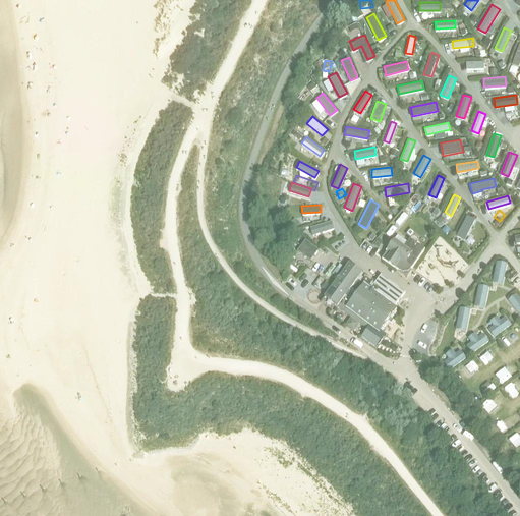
[(475,219),(467,215),(457,235),(464,239),(475,219)]
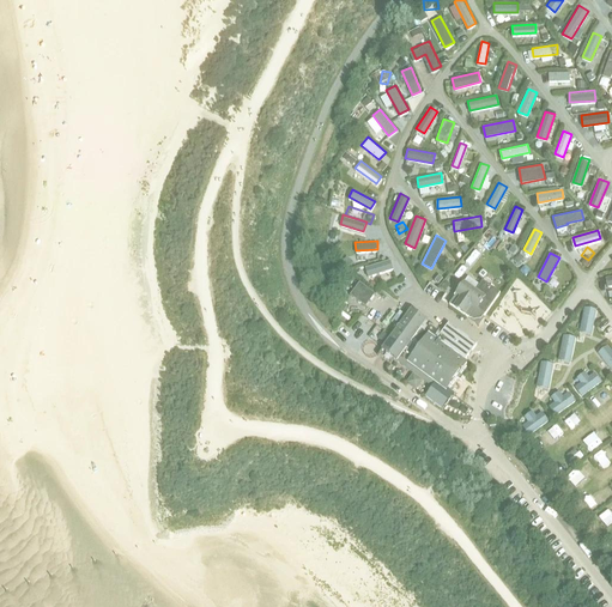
[(471,254),(461,263),(467,269),(477,260),(471,254)]
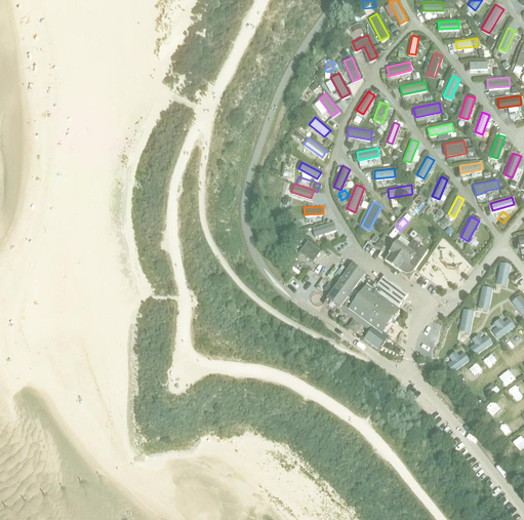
[(336,230),(333,221),(313,227),(315,236),(336,230)]
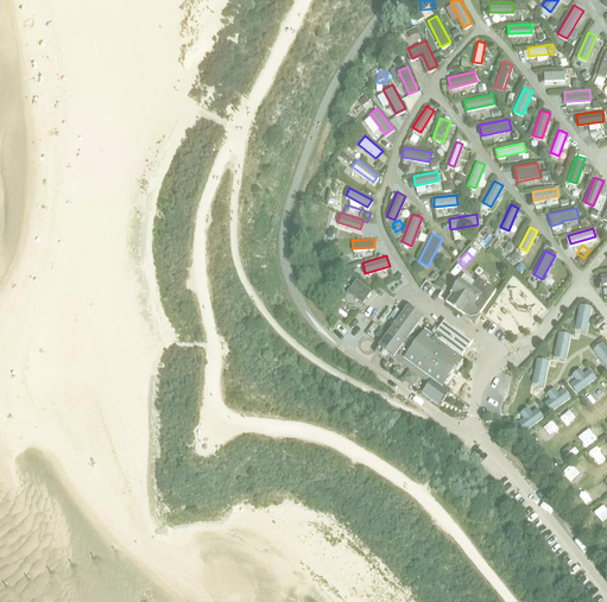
[(404,271),(398,274),(405,285),(410,282),(404,271)]
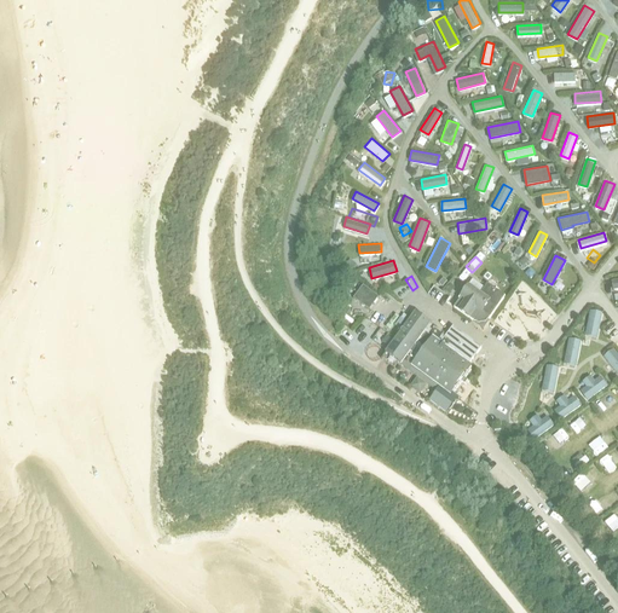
[(469,283),(455,304),(463,310),(479,321),(486,319),(490,314),(506,293),(487,281),(480,290),(469,283)]
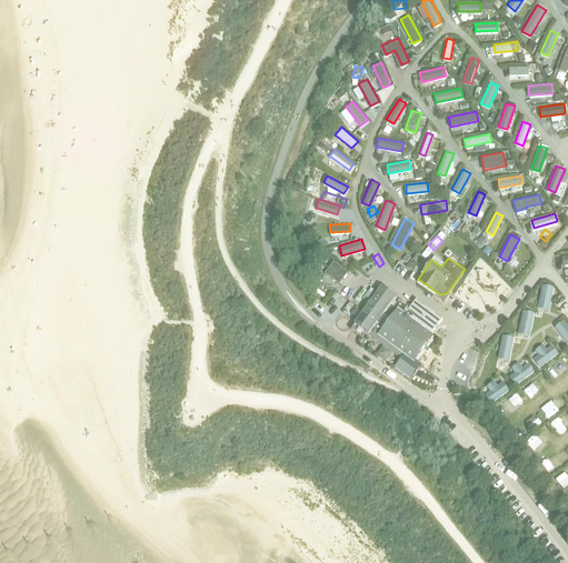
[(335,259),(326,271),(340,281),(349,270),(335,259)]
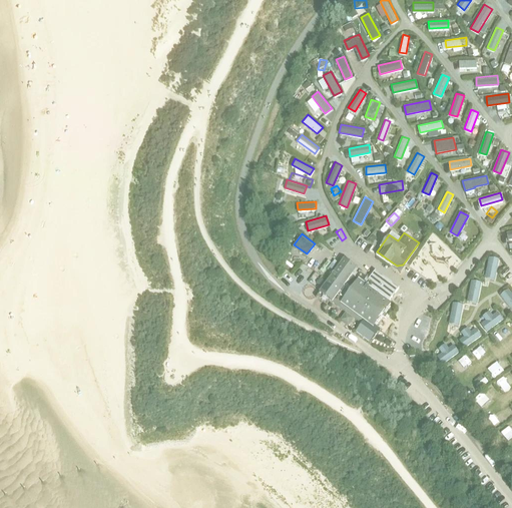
[(419,256),(415,256),(415,265),(428,264),(426,242),(419,242),(419,256)]
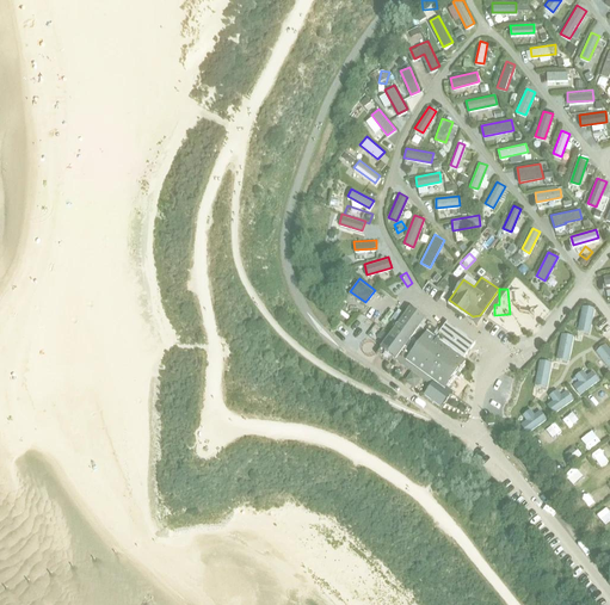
[(382,322),(388,326),(402,307),(396,303),(382,322)]
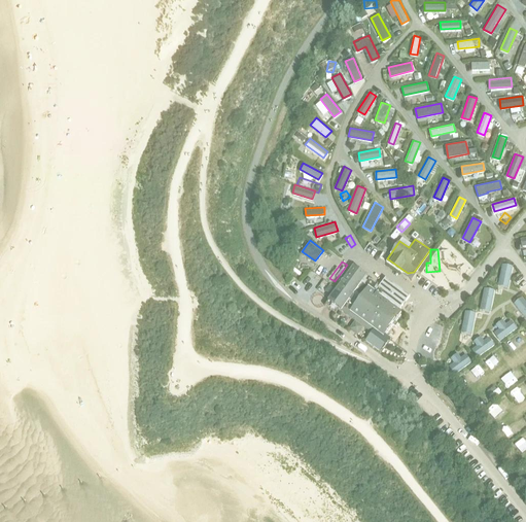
[(513,264),(503,262),(500,278),(510,280),(513,264)]
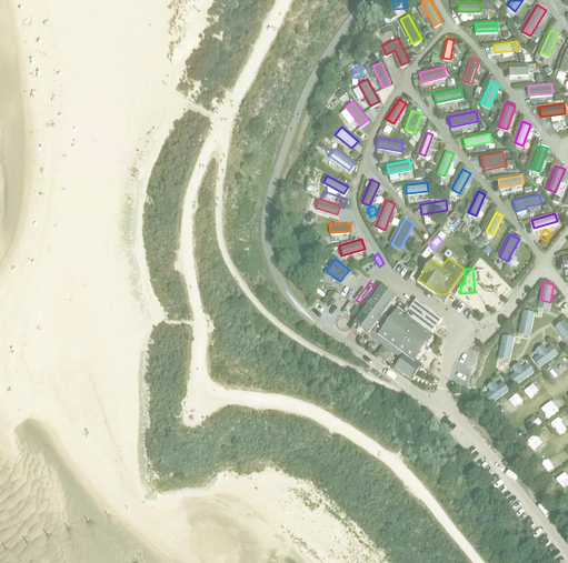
[(397,293),(382,283),(355,320),(369,331),(372,327),(391,301),(397,293)]
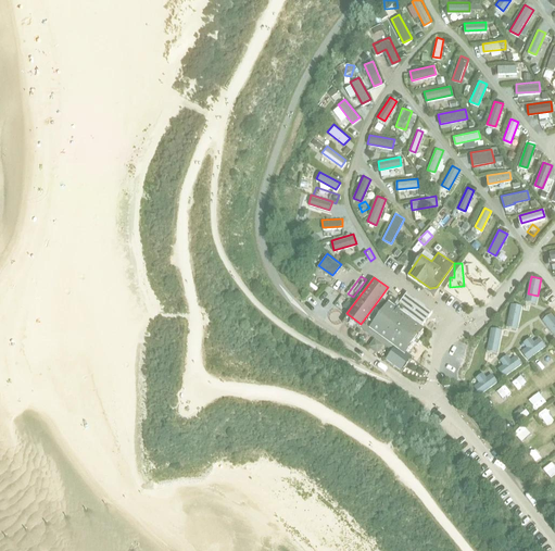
[(364,320),(361,324),(368,329),(383,341),(387,337),(395,343),(387,355),(403,366),(412,353),(411,354),(406,350),(415,338),(418,341),(420,338),(417,335),(424,326),(421,324),(433,309),(407,289),(395,305),(390,301),(395,293),(388,287),(382,295),(364,320)]
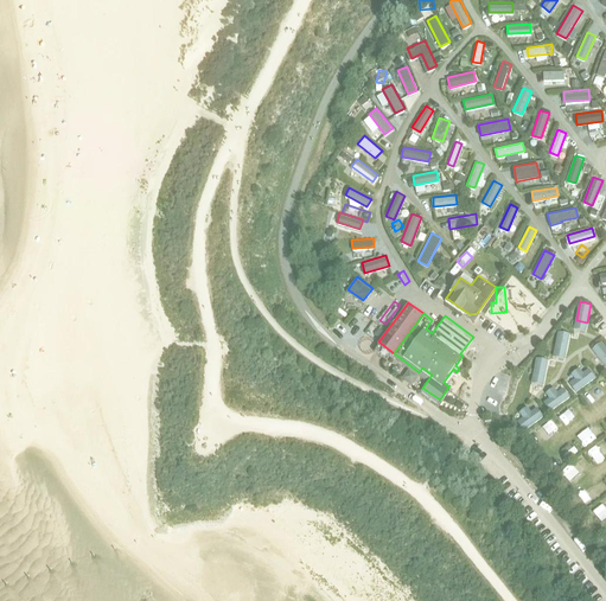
[(348,328),(351,319),(340,315),(338,325),(348,328)]
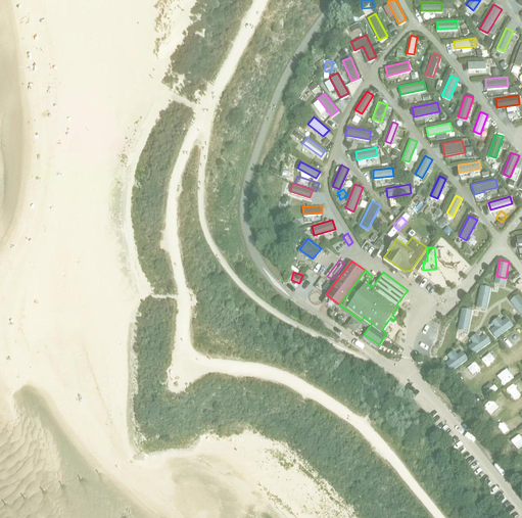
[(491,285),(481,283),(478,300),(487,302),(491,285)]
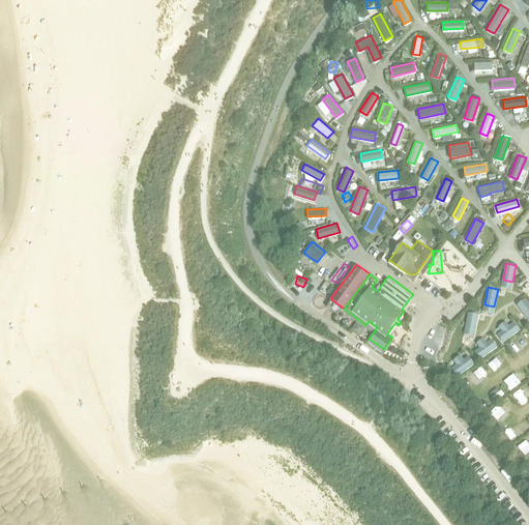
[(313,289),(307,295),(319,302),(323,296),(313,289)]
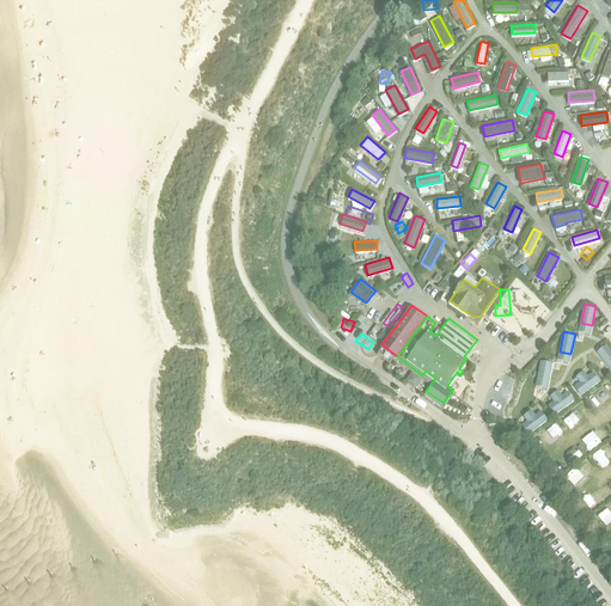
[(553,360),(542,357),(538,378),(549,380),(553,360)]
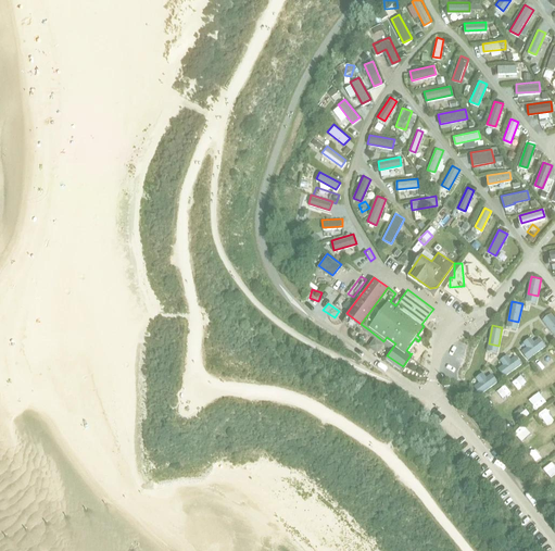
[(522,349),(528,357),(546,342),(540,335),(534,339),(531,335),(525,339),(528,345),(522,349)]
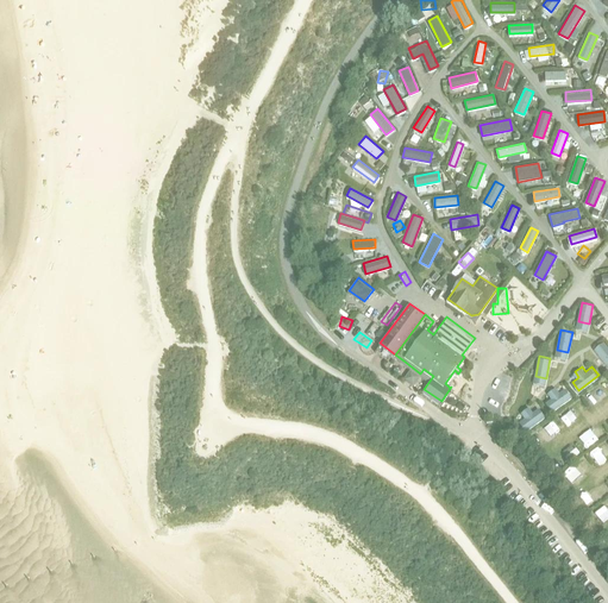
[(607,381),(603,375),(595,381),(603,394),(607,390),(607,381)]
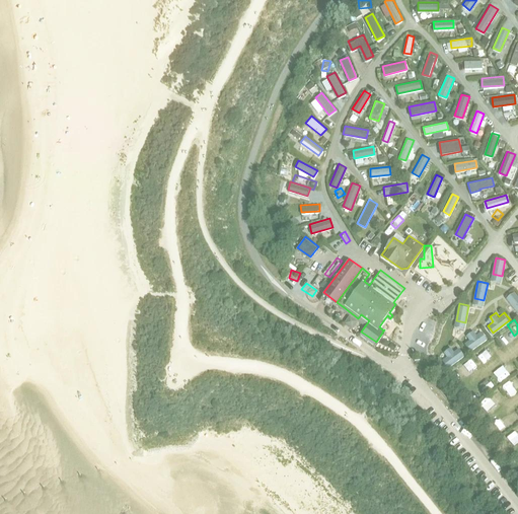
[(488,337),(482,328),(477,333),(473,328),(467,333),(470,338),(465,342),(471,349),(488,337)]
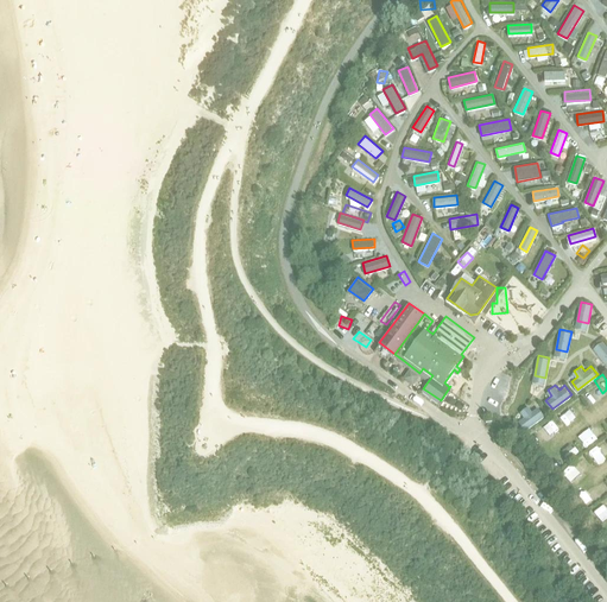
[(558,405),(566,416),(574,410),(567,399),(558,405)]
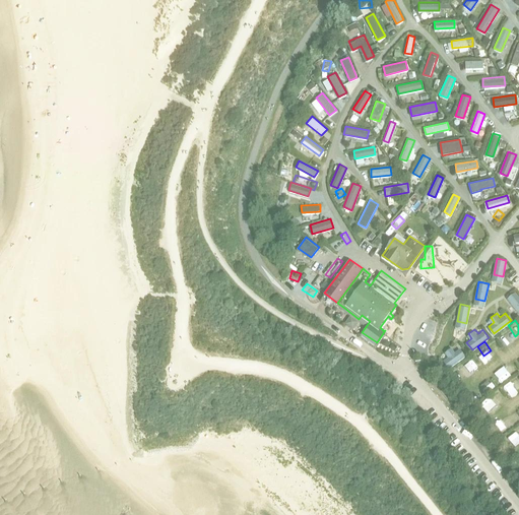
[(449,355),(444,359),(450,366),(466,353),(460,346),(455,349),(452,345),(445,350),(449,355)]
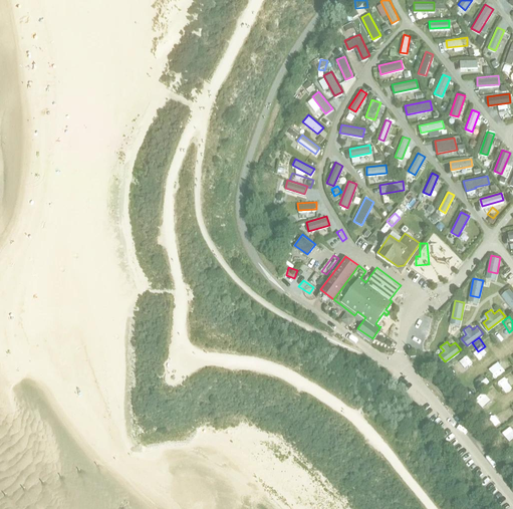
[(500,357),(491,359),(493,368),(502,366),(500,357)]
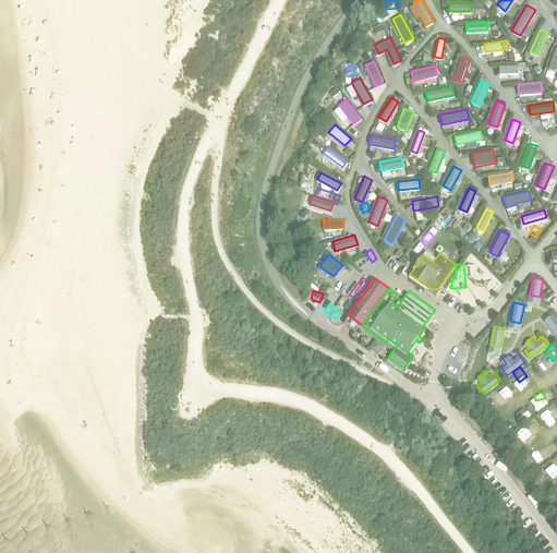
[(548,401),(539,407),(544,417),(554,411),(548,401)]
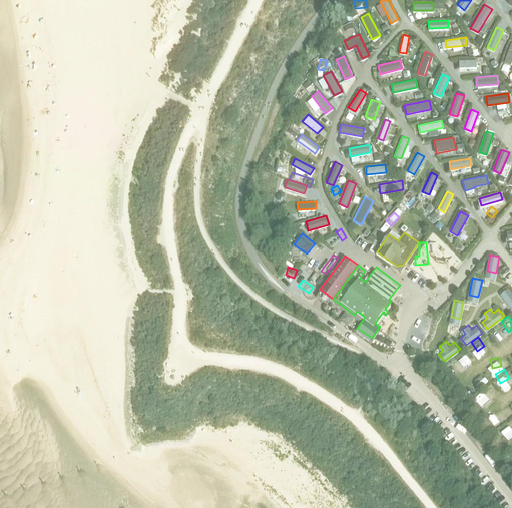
[(463,382),(470,389),(481,379),(474,372),(463,382)]
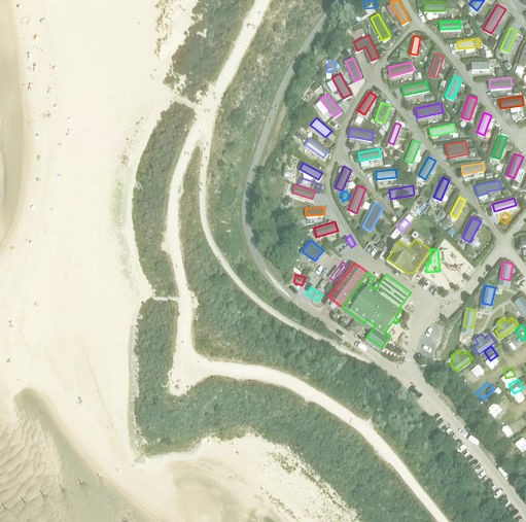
[(495,415),(502,409),(494,399),(487,407),(495,415)]
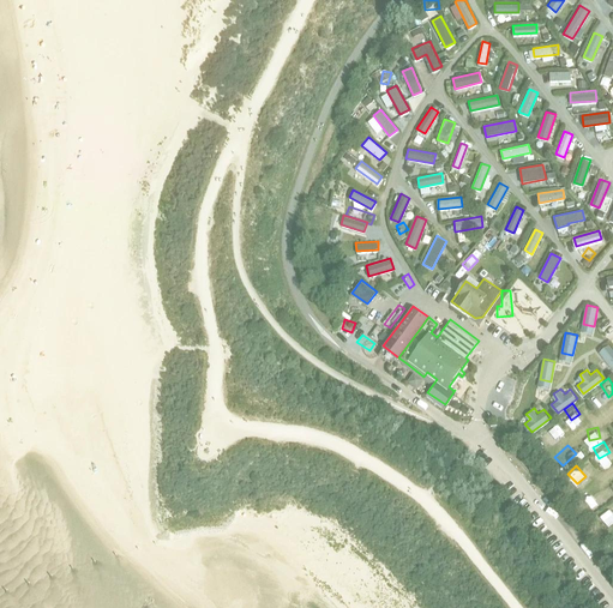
[(592,486),(595,493),(604,487),(600,480),(592,486)]
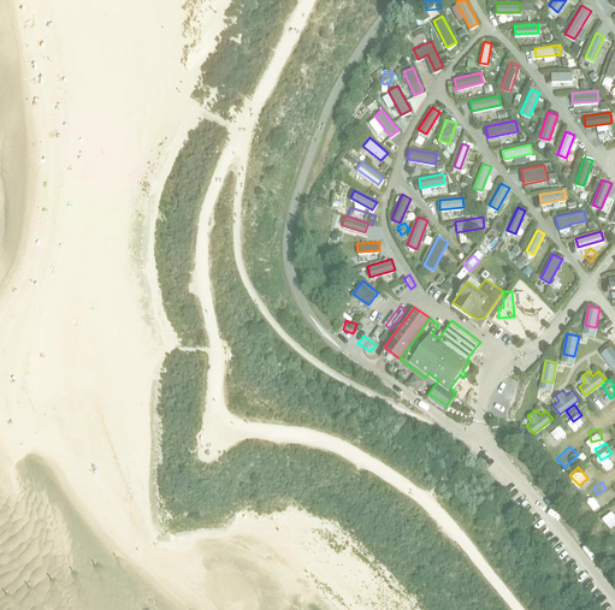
[(614,502),(599,509),(604,520),(614,515),(614,502)]
